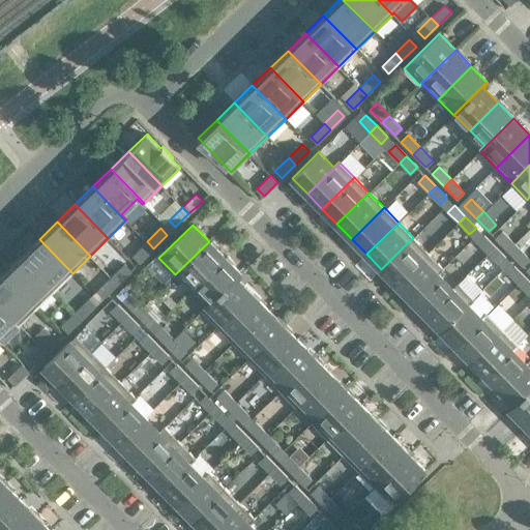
[(502,231),(495,238),(507,251),(514,243),(502,231)]
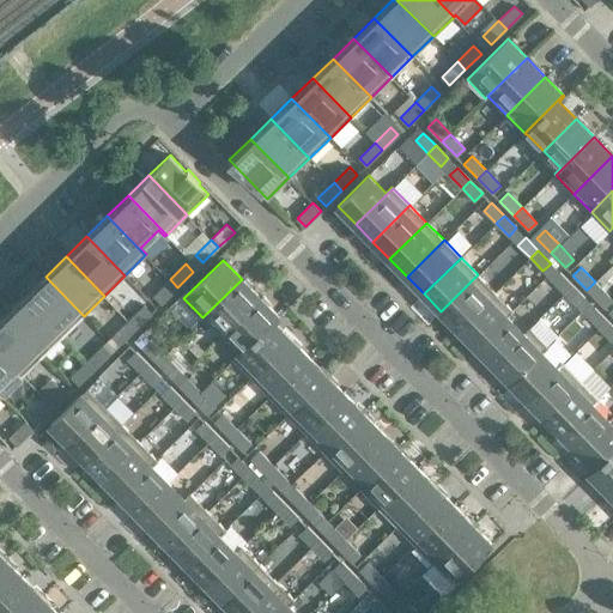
[(572,285),(560,272),(552,280),(565,293),(572,285)]
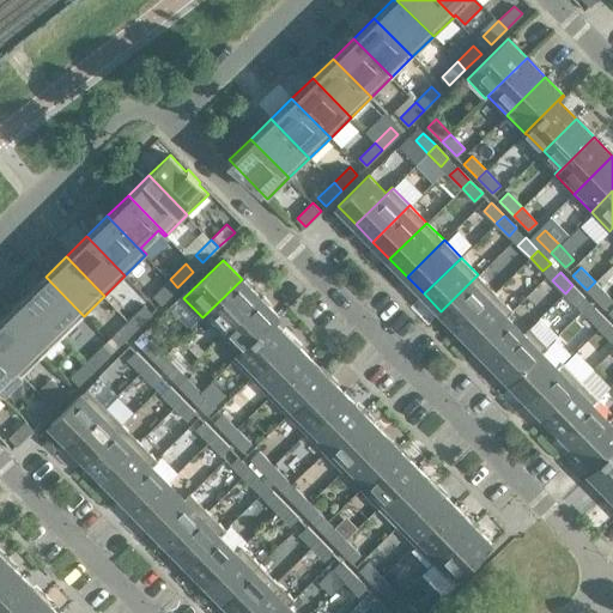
[(496,292),(478,274),(441,311),(459,328),(496,292)]
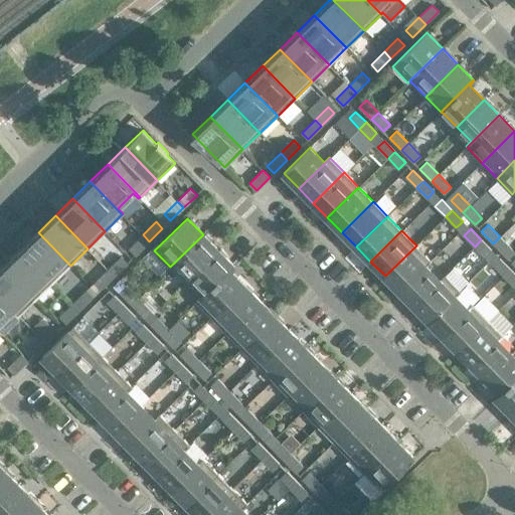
[(70,266),(38,232),(20,249),(52,282),(70,266)]
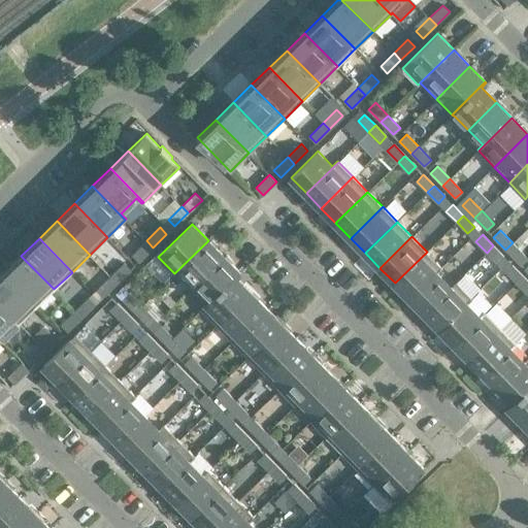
[(153,248),(146,240),(133,254),(139,261),(153,248)]
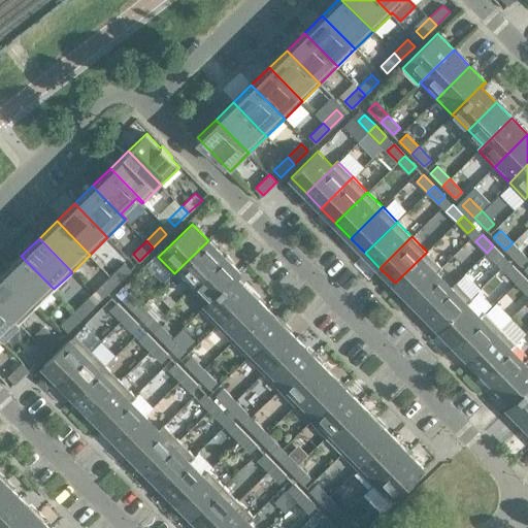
[(224,256),(208,240),(174,273),(190,289),(224,256)]
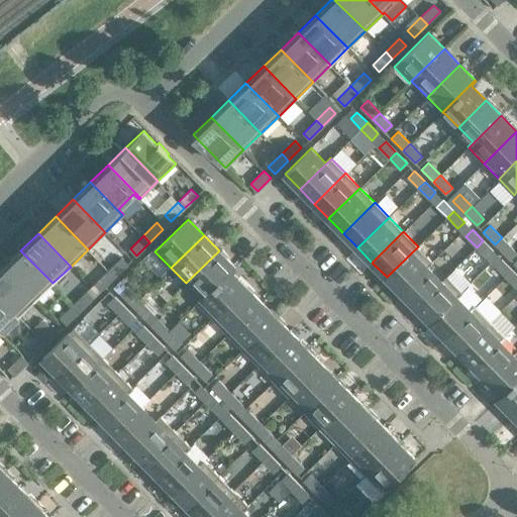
[(514,250),(502,237),(495,244),(507,256),(514,250)]
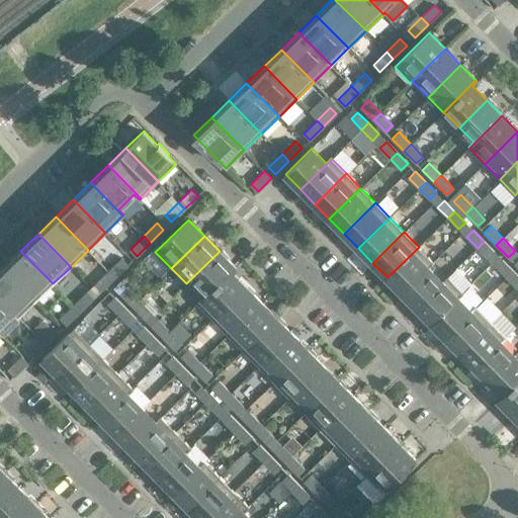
[(495,252),(484,241),(478,248),(488,258),(495,252)]
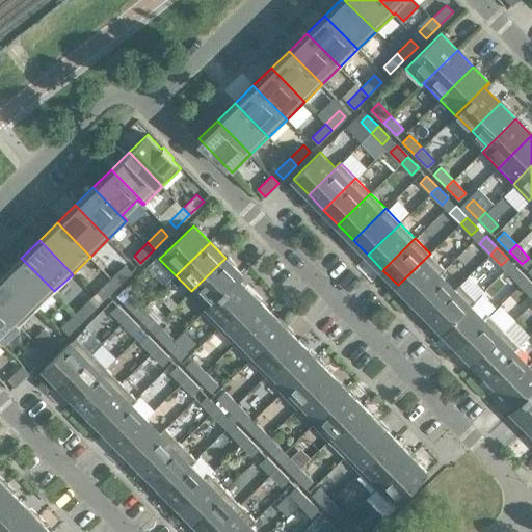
[(445,269),(430,254),(398,285),(413,300),(445,269)]
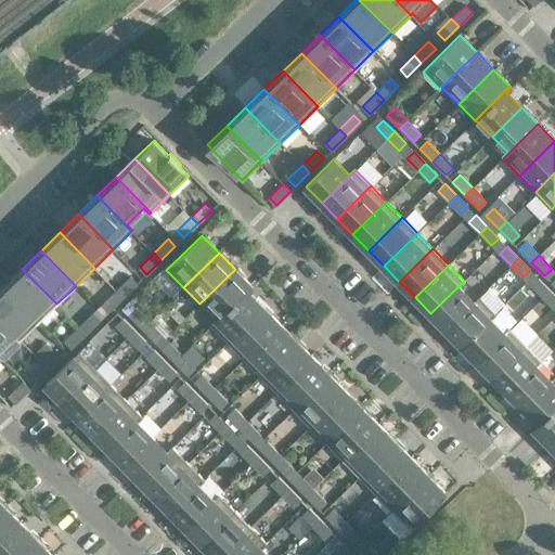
[(56,304),(22,269),(3,286),(38,322),(56,304)]
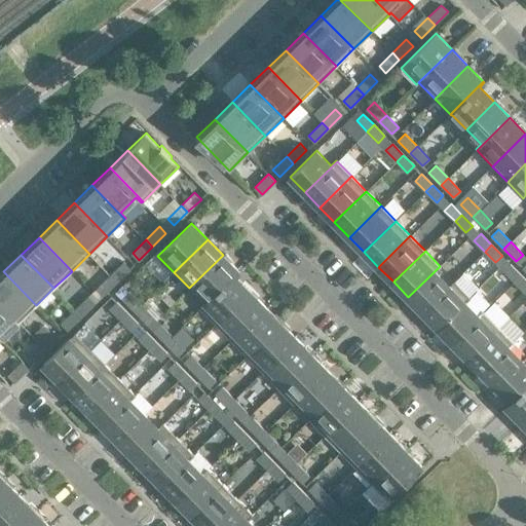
[(238,271),(223,255),(189,288),(203,303),(199,307),(200,308),(238,271)]
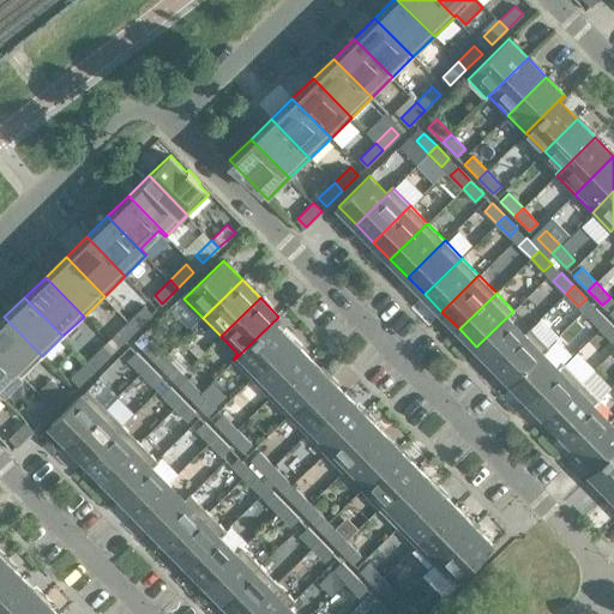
[(144,306),(128,320),(136,329),(152,313),(144,306)]
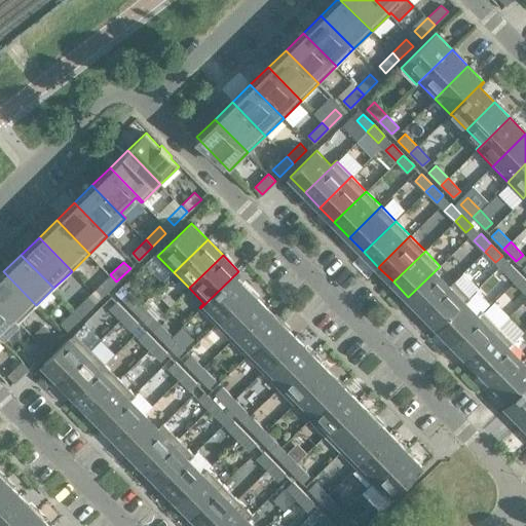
[(521,275),(510,264),(503,270),(514,282),(521,275)]
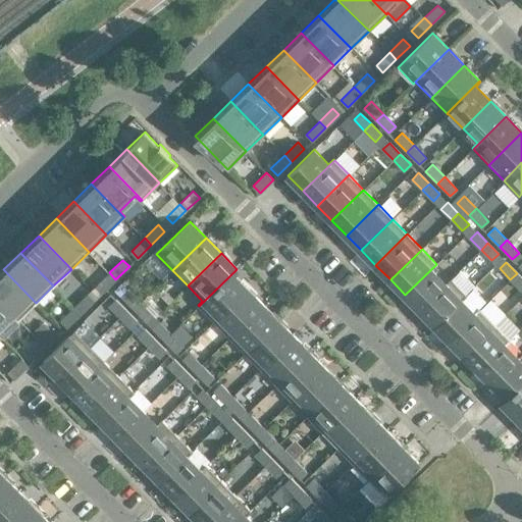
[(437,265),(436,264),(405,295),(419,310),(451,278),(450,277),(445,282),(432,270),(437,265)]
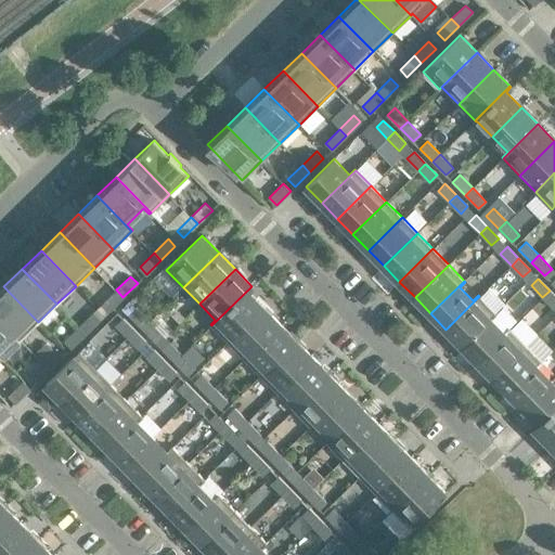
[(38,322),(3,286),(0,289),(0,320),(20,340),(38,322)]
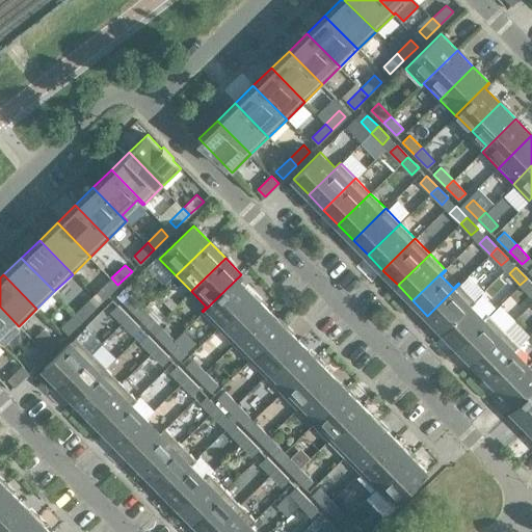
[(242,275),(241,274),(203,312),(218,327),(253,294),(238,280),(242,275)]
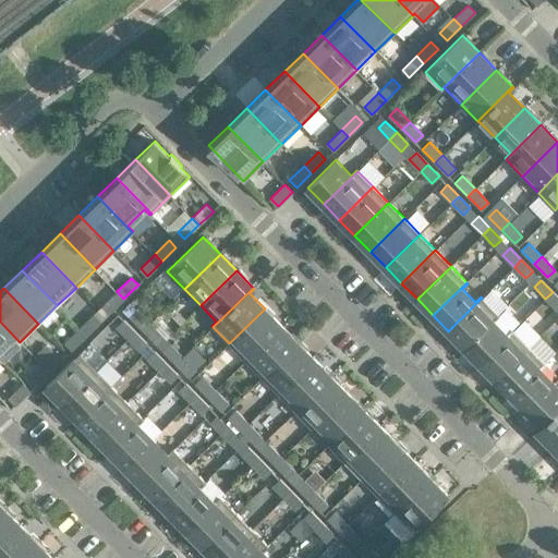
[(123,299),(117,291),(102,305),(109,313),(123,299)]
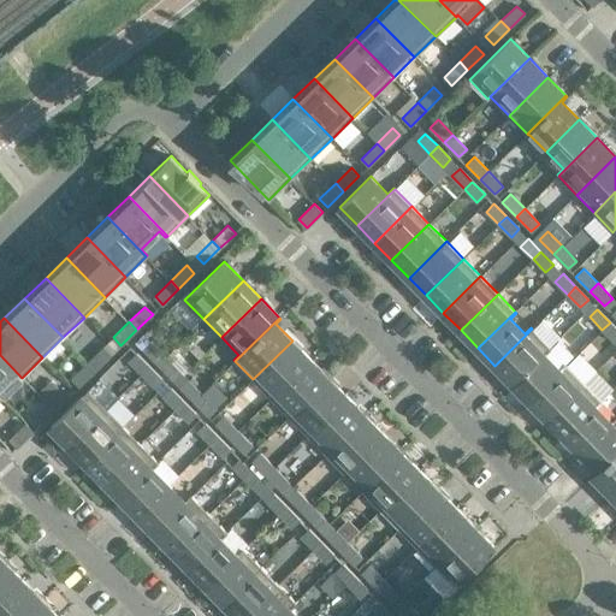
[(615,341),(615,327),(610,323),(602,330),(615,343),(615,341)]
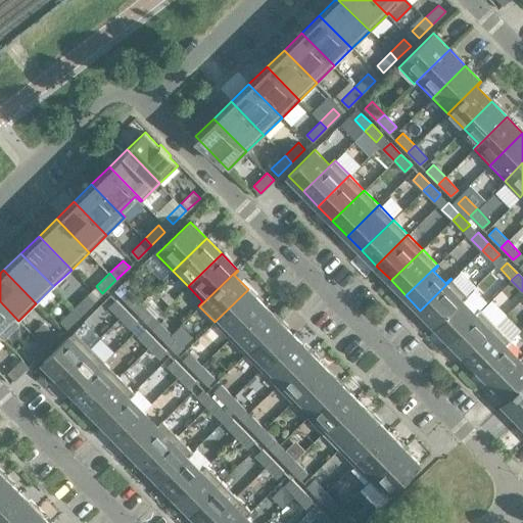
[(467,294),(452,279),(420,311),(435,326),(467,294)]
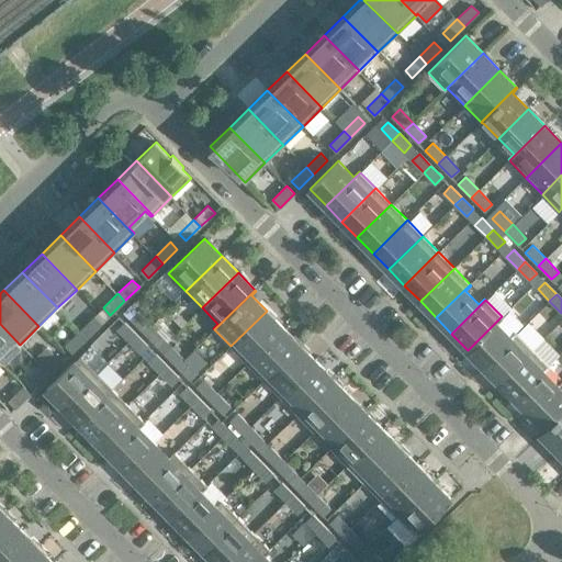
[(283,328),(267,311),(231,346),(247,363),(283,328)]
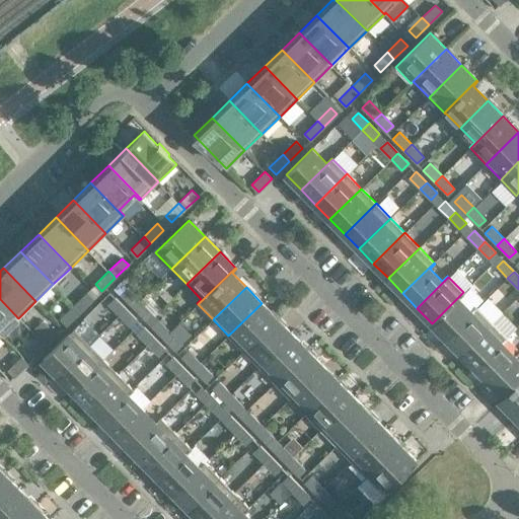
[(127,288),(121,294),(133,306),(139,300),(127,288)]
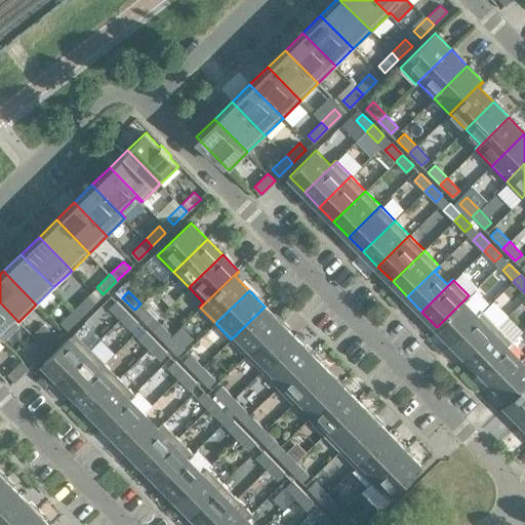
[(88,295),(75,309),(81,316),(94,303),(88,295)]
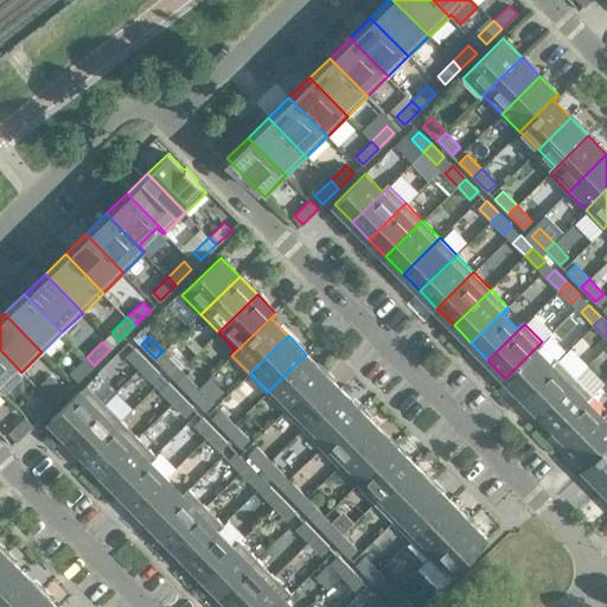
[(543,343),(542,342),(505,378),(522,395),(558,359),(557,358),(551,364),(537,349),(543,343)]
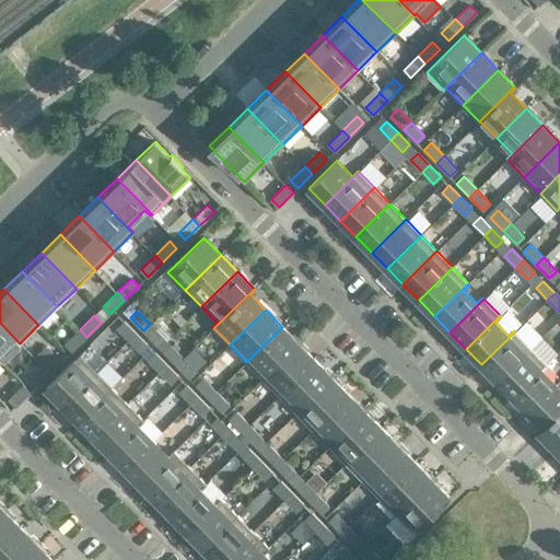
[(136,333),(124,321),(117,328),(128,340),(136,333)]
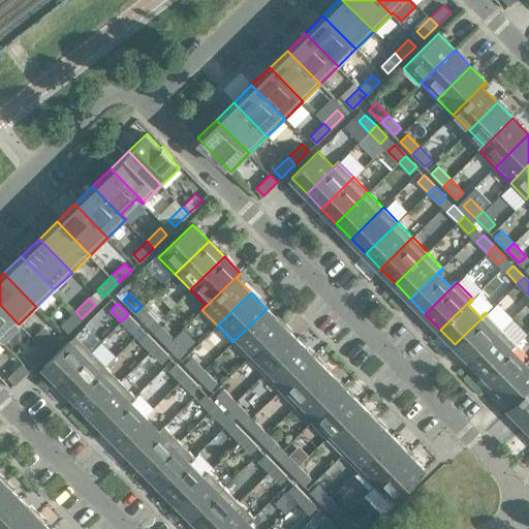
[(19,324),(0,305),(0,340),(1,342),(2,341),(0,338),(0,332),(12,320),(18,325),(19,324)]
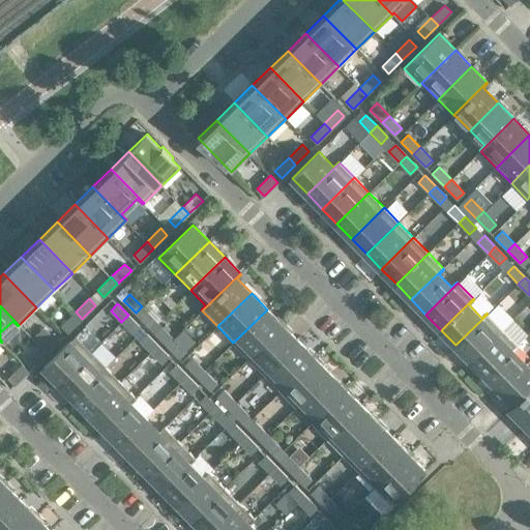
[(154,319),(142,306),(136,313),(148,326),(154,319)]
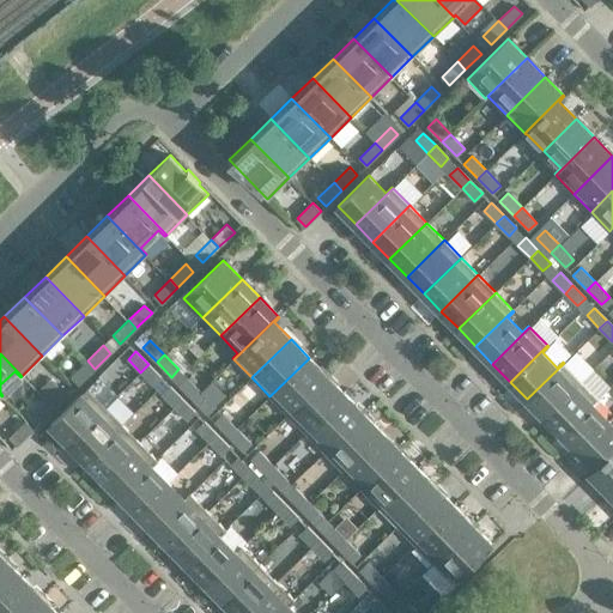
[(327,376),(309,358),(269,396),(287,414),(327,376)]
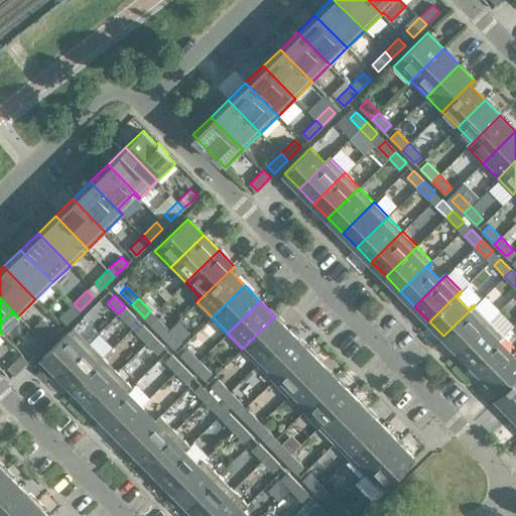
[(80,310),(74,303),(60,316),(67,323),(80,310)]
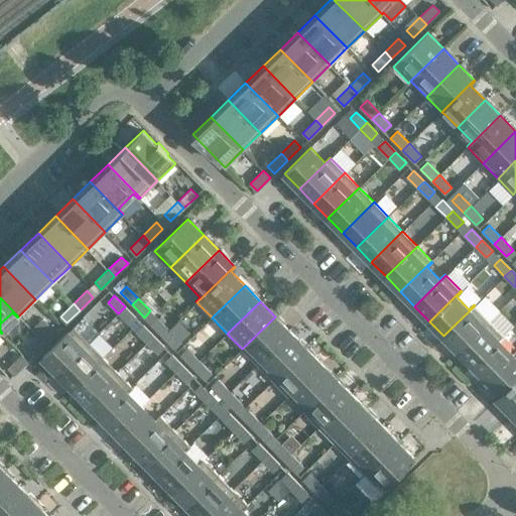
[(489,319),(475,305),(443,336),(458,351),(489,319)]
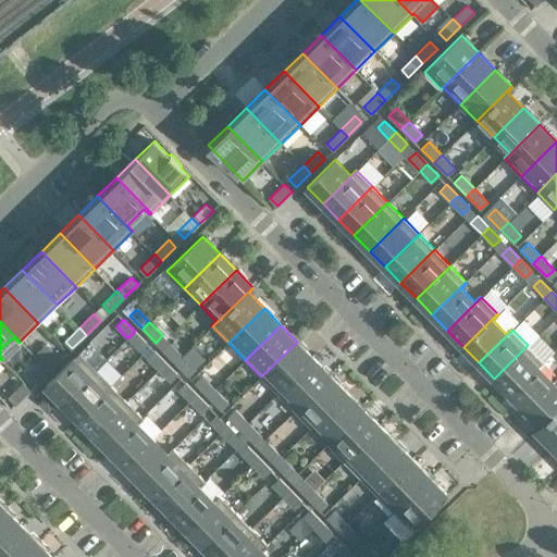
[(146,343),(135,331),(127,338),(139,349),(146,343)]
